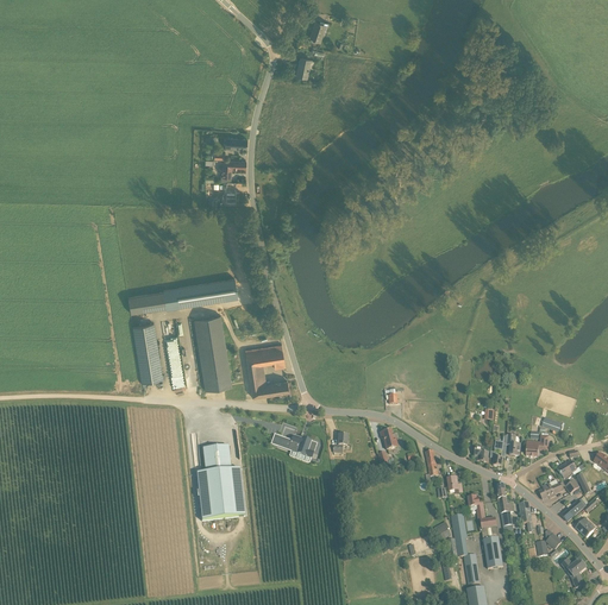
[(326,20),(319,18),(318,20),(314,19),(309,36),(319,39),(325,23),(326,23),(326,20)]
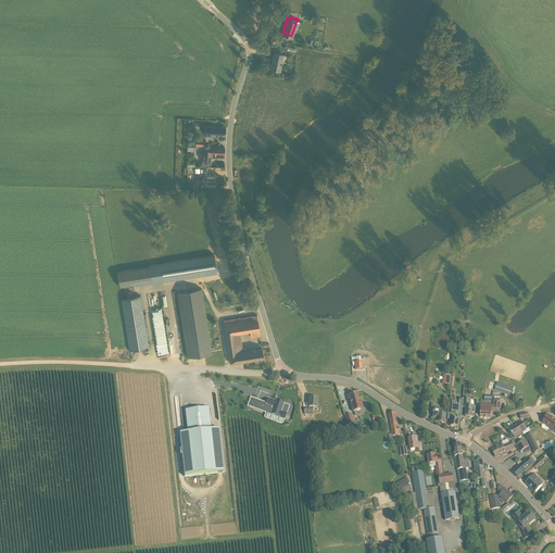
[(284,52),(273,50),(269,66),(279,68),(284,52)]
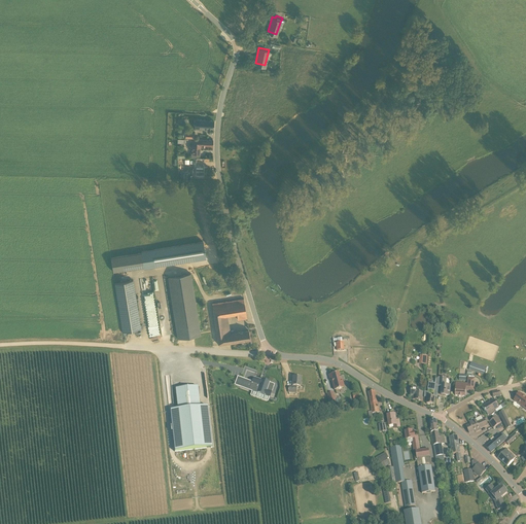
[(213,118),(195,117),(193,117),(193,125),(194,125),(194,126),(195,126),(212,127),(213,118)]
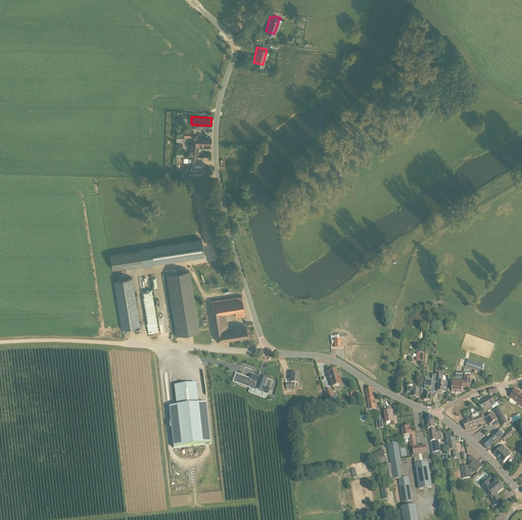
[(210,136),(191,136),(190,146),(189,146),(189,149),(190,149),(197,150),(198,143),(210,143),(210,136)]
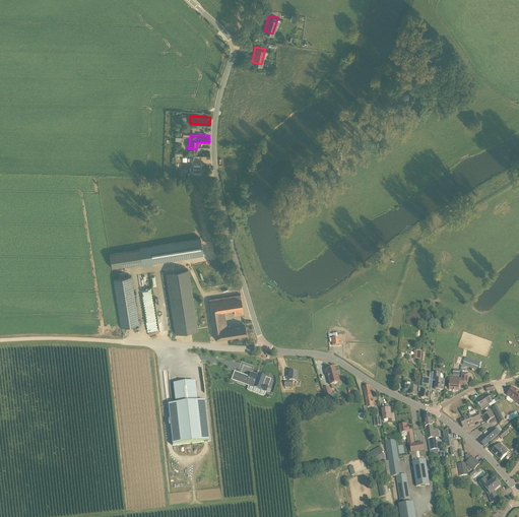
[(193,153),(193,159),(192,170),(200,171),(201,155),(201,153),(193,153)]
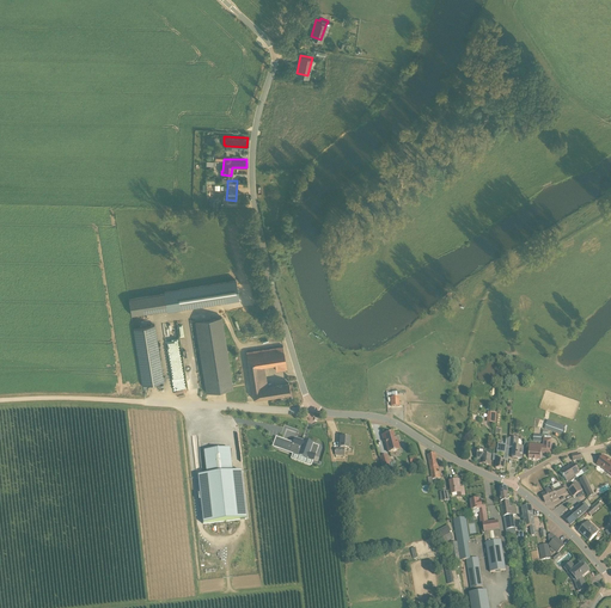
[(164,290),(166,307),(166,308),(238,296),(234,277),(164,288),(164,290)]
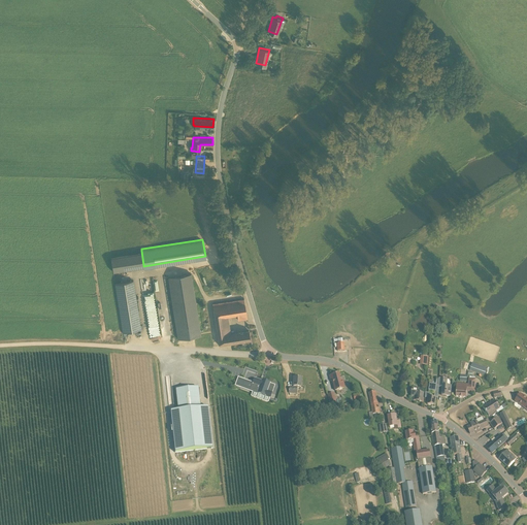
[(191,271),(167,276),(177,337),(200,333),(191,271)]
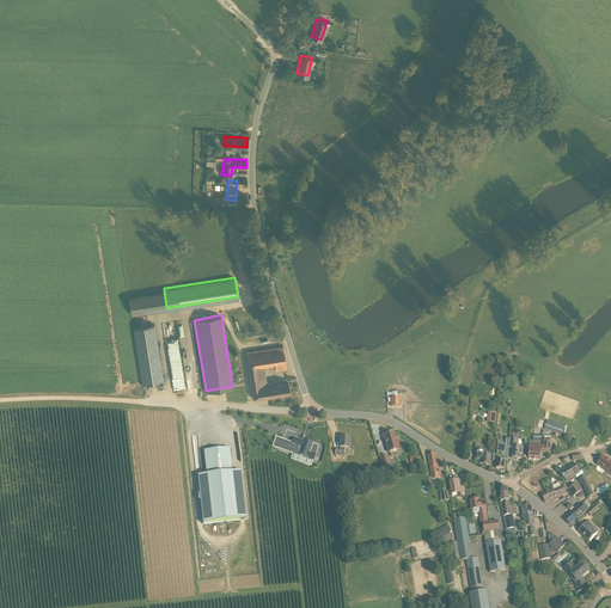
[(153,323),(133,325),(142,382),(163,379),(153,323)]
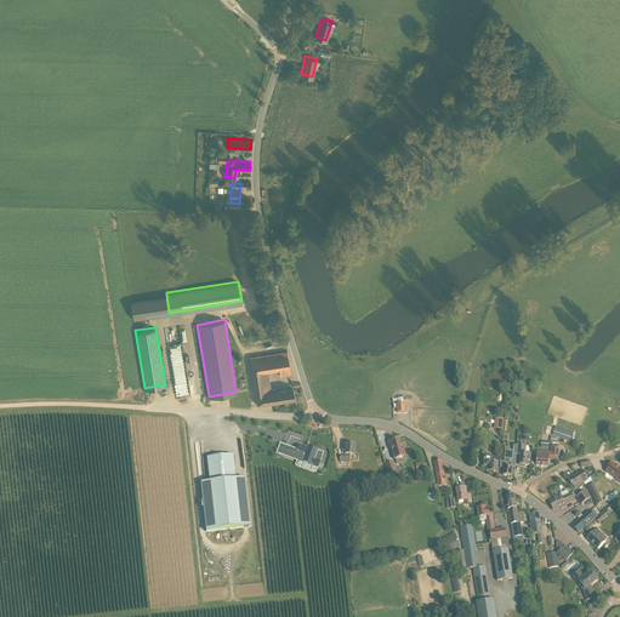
[(286,348),(279,349),(249,354),(257,404),(294,398),(293,386),(271,389),(267,370),(278,367),(279,373),(290,372),(286,348)]
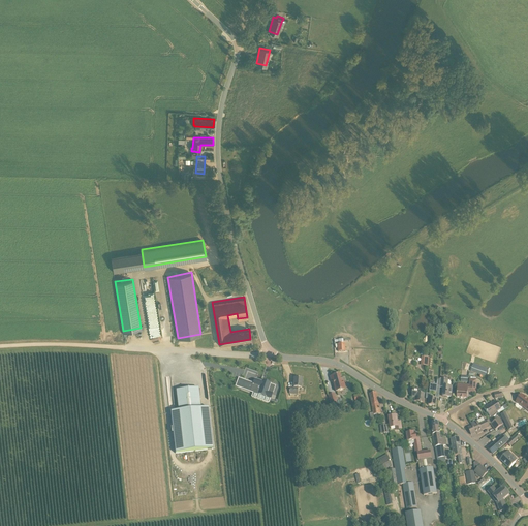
[(487,366),(472,361),(469,368),(484,373),(487,366)]
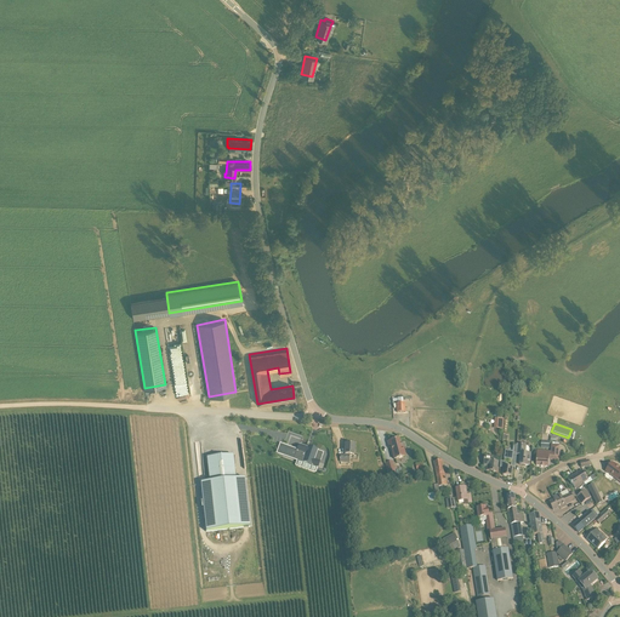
[(403,444),(400,445),(398,435),(387,439),(388,445),(391,445),(393,456),(405,453),(403,444)]
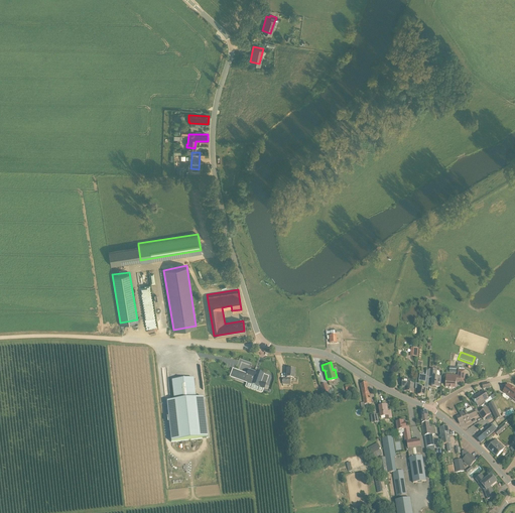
[(248,367),(246,372),(243,379),(247,380),(262,386),(263,386),(267,375),(262,373),(262,372),(255,370),(248,367)]
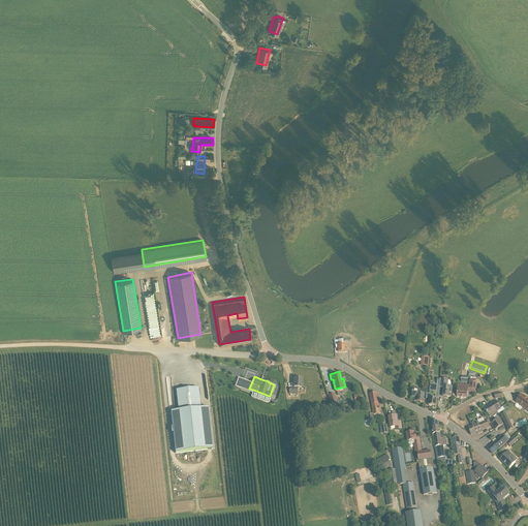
[(301,376),(293,376),(292,385),(289,385),(289,391),(297,392),(297,385),(297,384),(301,384),(301,376)]
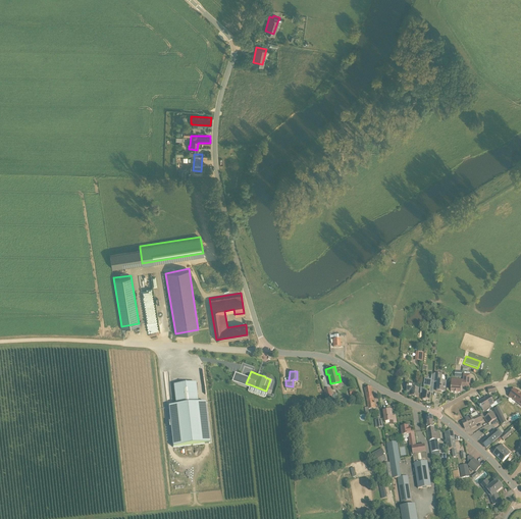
[(441,372),(434,371),(433,378),(433,379),(434,379),(437,379),(436,385),(436,388),(445,388),(446,379),(440,378),(441,372)]
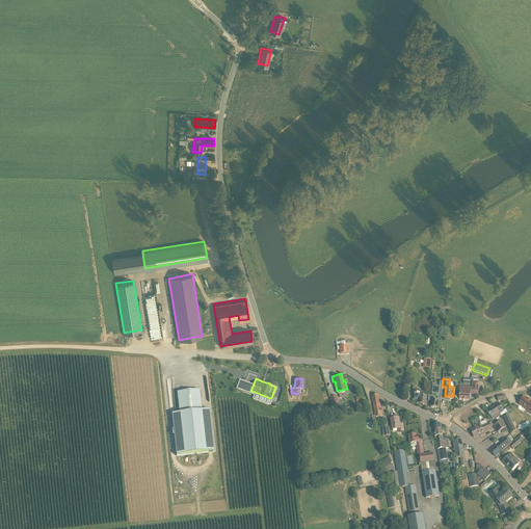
[(478,379),(472,379),(471,386),(459,385),(458,396),(462,397),(466,397),(469,397),(470,390),(474,391),(474,388),(478,388),(478,379)]
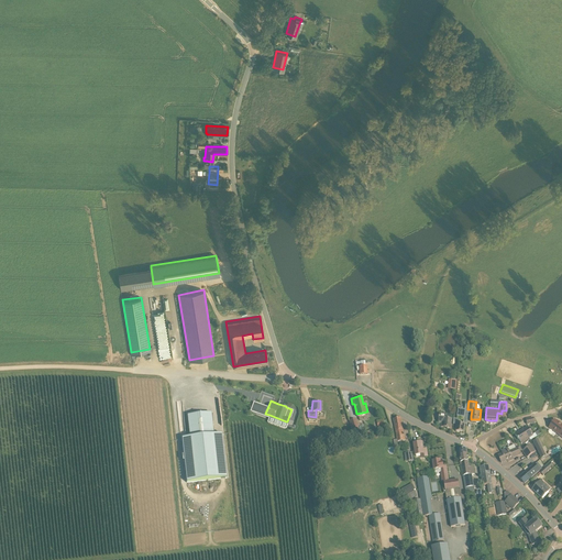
[(467,409),(467,408),(465,408),(465,407),(464,407),(459,407),(459,406),(456,414),(458,414),(464,415),(463,420),(459,420),(459,416),(453,416),(452,421),(456,421),(455,429),(463,430),(464,421),(465,421),(465,423),(466,423),(467,409)]
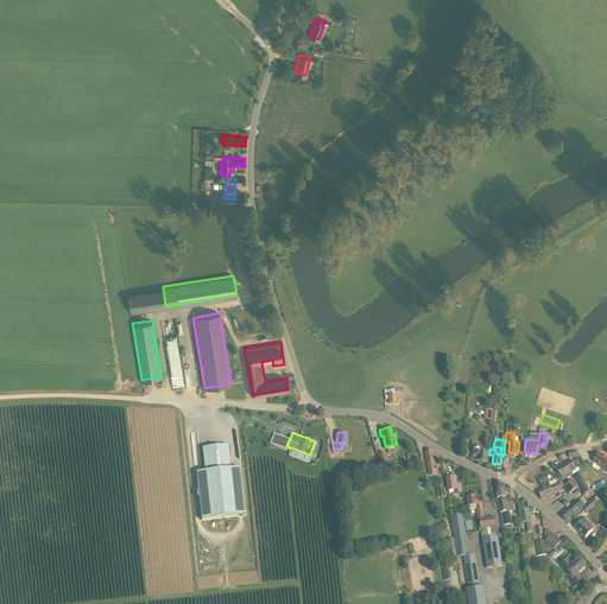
[(227,443),(202,445),(204,469),(195,470),(201,517),(244,513),(239,465),(229,465),(227,443)]
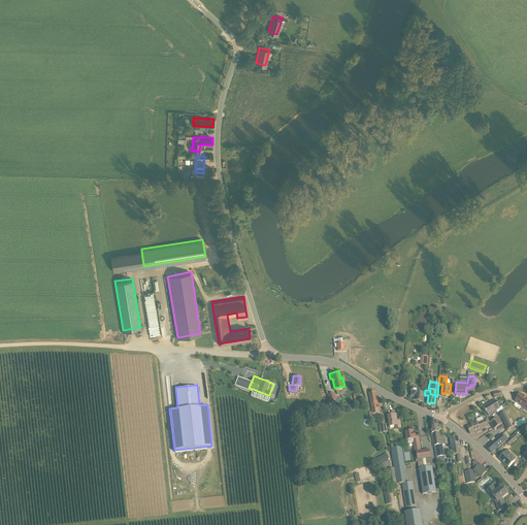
[(418,390),(418,386),(412,385),(410,394),(414,394),(413,398),(422,399),(423,391),(418,390)]
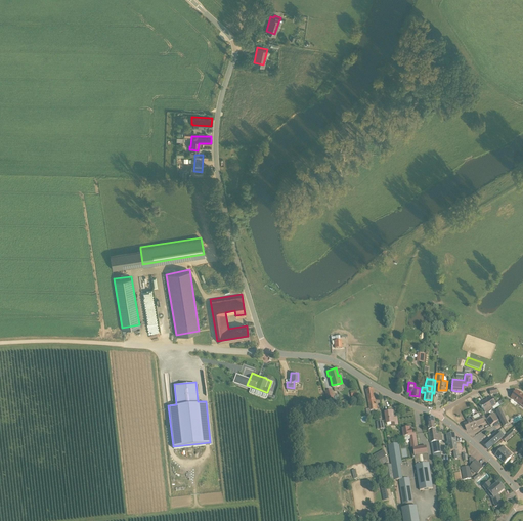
[(366,395),(367,398),(368,406),(365,406),(366,411),(369,411),(369,408),(377,406),(375,396),(373,386),(364,387),(366,395)]
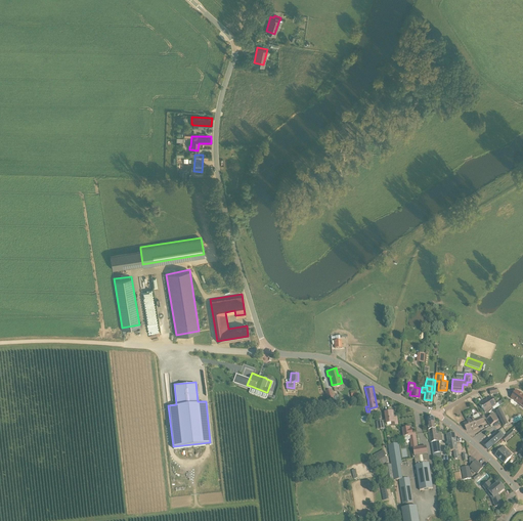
[(522,393),(516,389),(512,395),(522,403),(522,393)]
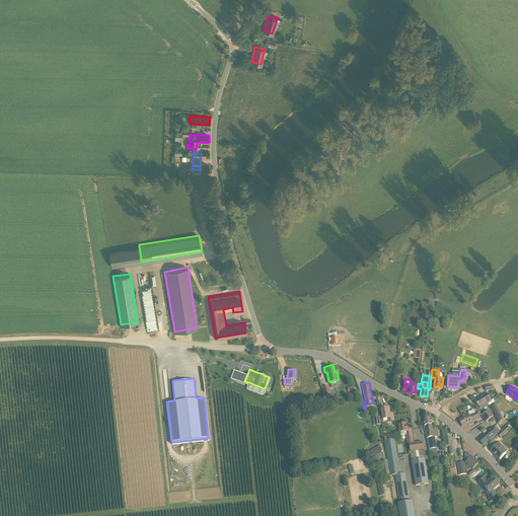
[(486,390),(474,397),(479,407),(491,398),(486,390)]
